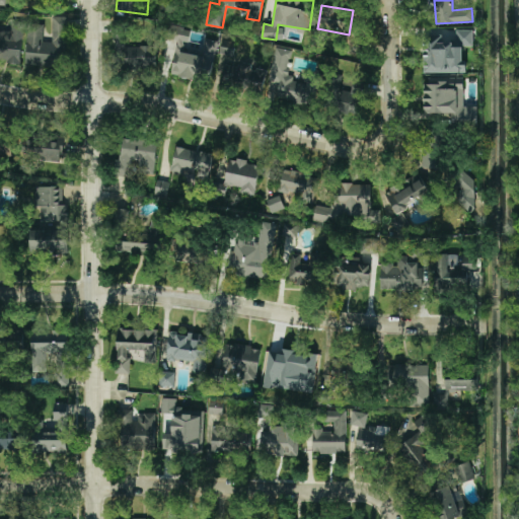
[(24,65),(65,67),(68,16),(52,16),(51,42),(43,42),(44,25),(26,24),(24,65)]
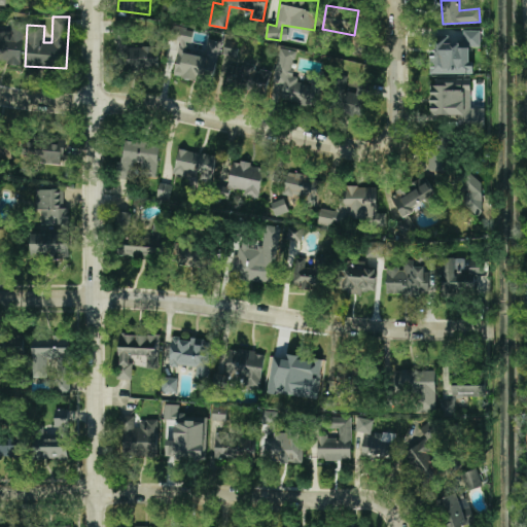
[(173,76),(214,81),(219,41),(207,39),(206,46),(191,44),(194,29),(173,26),(172,38),(178,39),(173,76)]
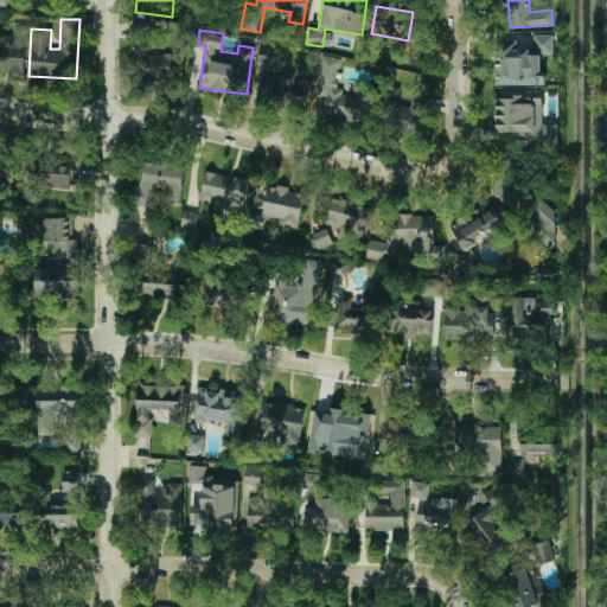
[(0,71),(24,74),(27,33),(0,31),(0,71)]
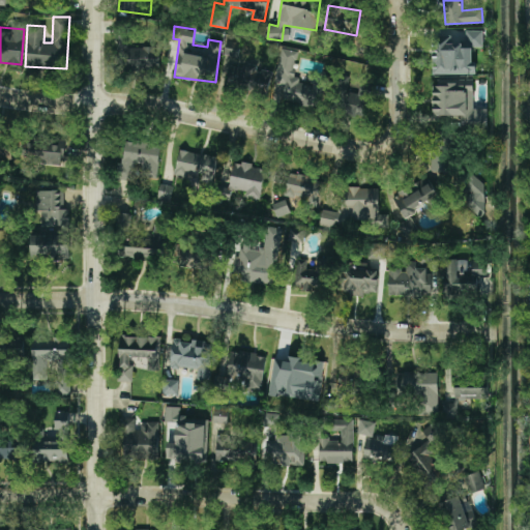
[(473,74),(474,47),(481,47),(481,30),(466,30),(466,43),(450,42),(450,36),(433,36),(433,74),(473,74)]
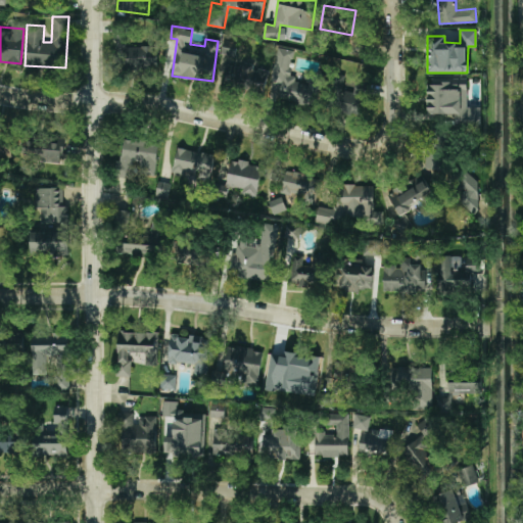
[(157,67),(156,46),(126,47),(126,54),(123,54),(124,68),(157,67)]
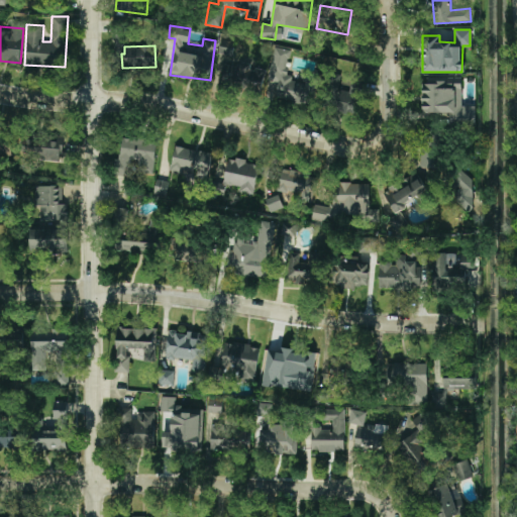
[(270,98),(312,104),(316,77),(303,76),(302,83),(292,81),(292,75),(286,75),(289,48),(276,47),(270,98)]
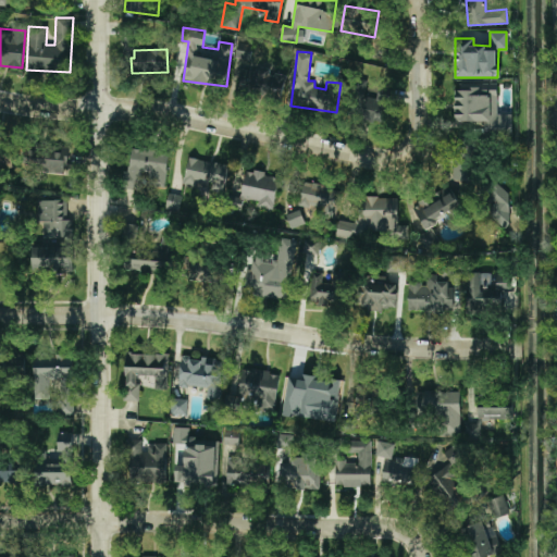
[(280,98),(285,78),(245,67),(239,87),(280,98)]
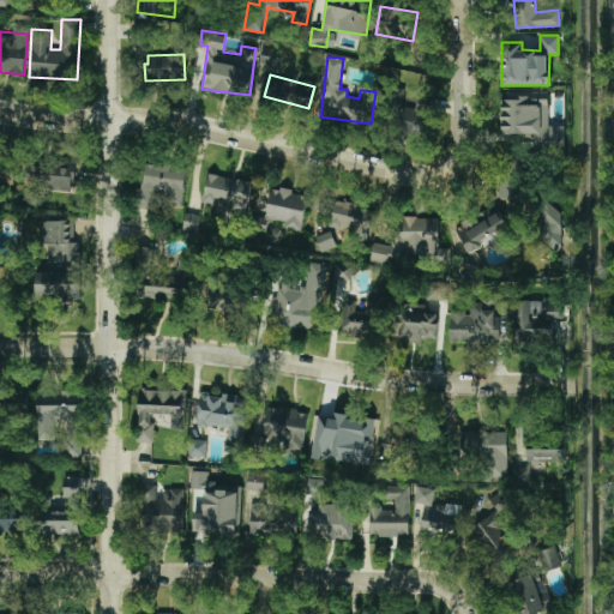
[(548,92),(501,92),(501,133),(533,133),(533,149),(564,149),(564,125),(548,125),(548,92)]
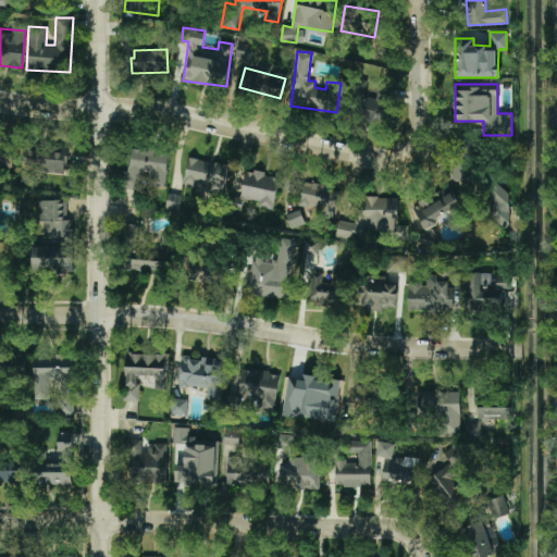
[(384,122),(387,94),(376,93),(376,98),(358,96),(356,119),(384,122)]
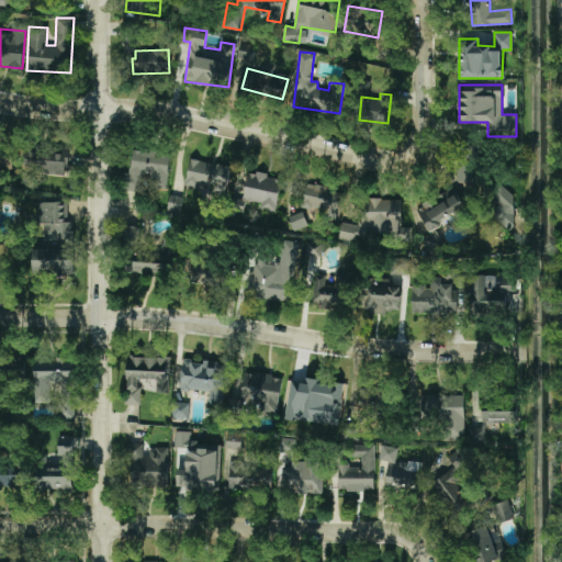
[(0,167),(15,168),(17,145),(0,144),(0,167)]
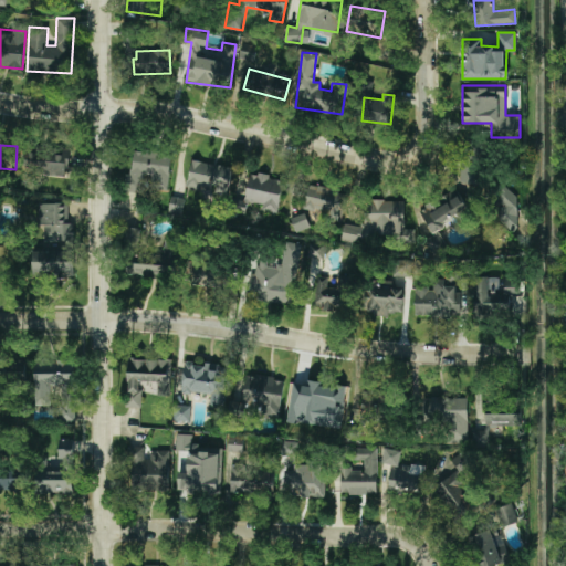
[(69,150),(28,146),(24,173),(66,177),(69,150)]
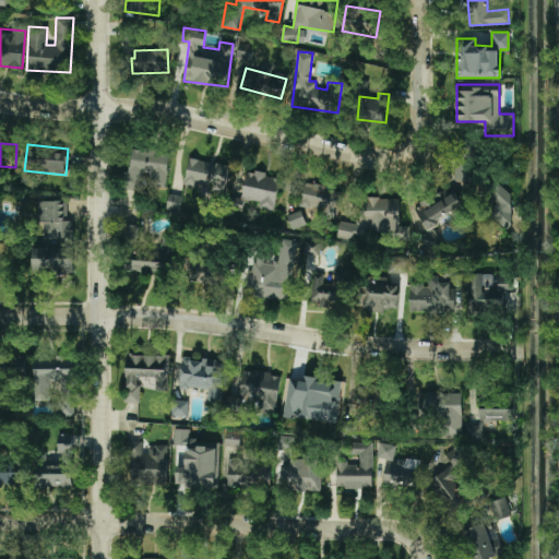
[(169,152),(131,147),(127,189),(140,190),(142,171),(151,173),(150,187),(165,189),(169,152)]
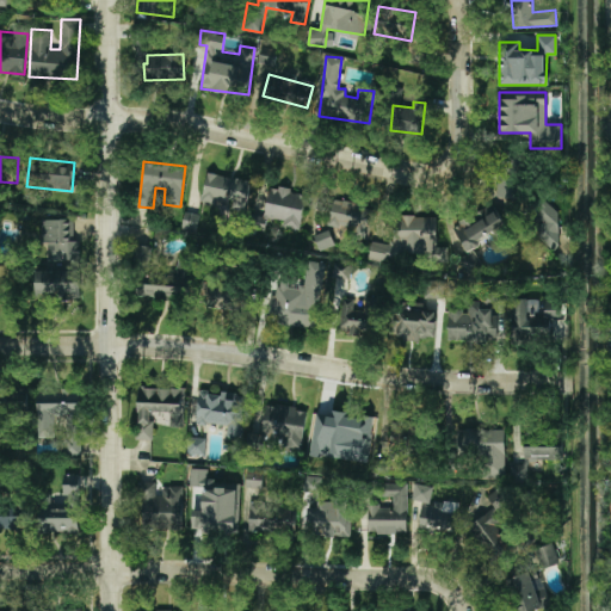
[(495,196),(512,199),(517,171),(499,168),(495,196)]
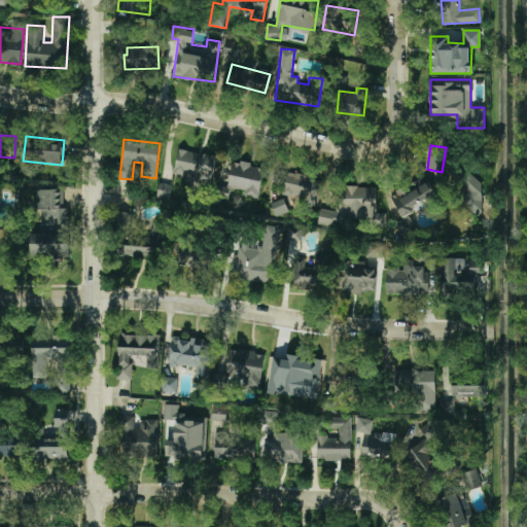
[(216,155),(177,148),(172,175),(211,182),(216,155)]
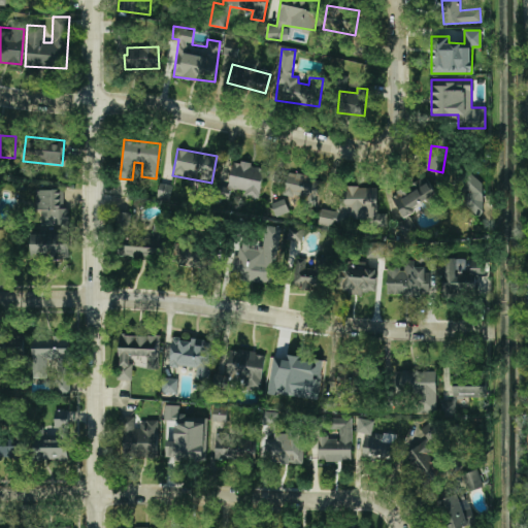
[(259,198),(264,167),(230,161),(225,193),(230,194),(231,188),(244,191),(243,195),(259,198)]
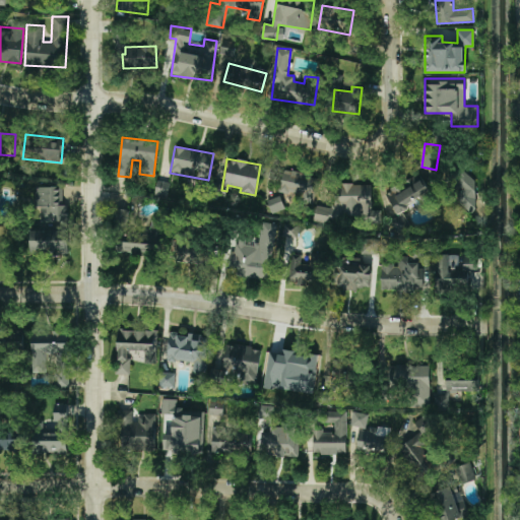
[(279,194),(313,197),(316,175),(282,171),(279,194)]
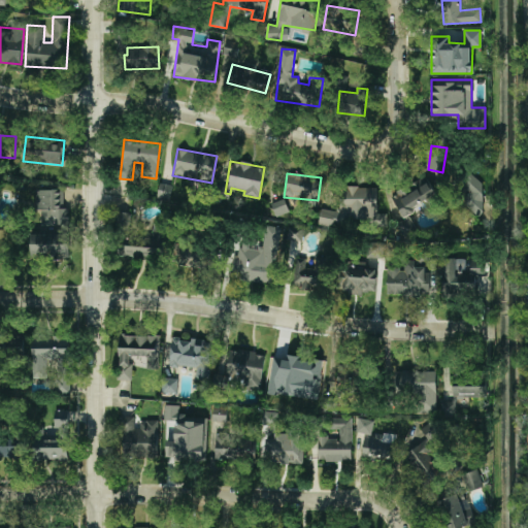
[(434,196),(426,178),(391,194),(402,218),(415,212),(411,205),(434,196)]
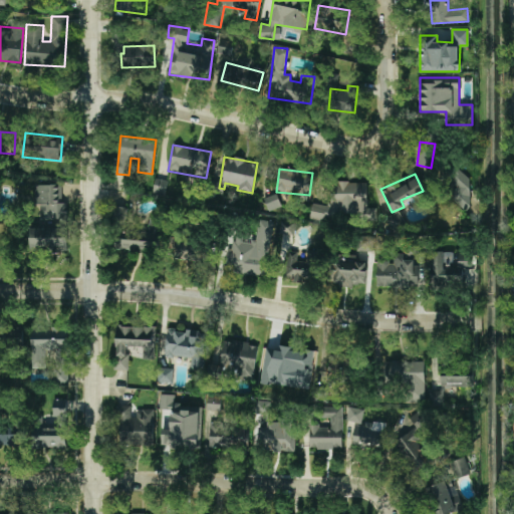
[(154,193),(165,194),(167,180),(156,179),(154,193)]
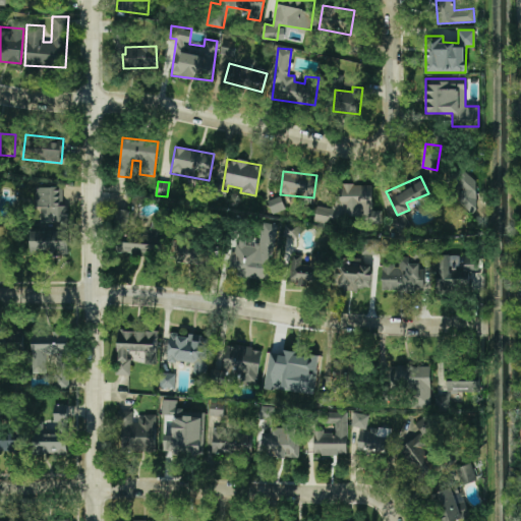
[(372,184),(336,184),(336,208),(315,207),(315,223),(330,223),(330,219),(381,221),(381,211),(371,211),(372,184)]
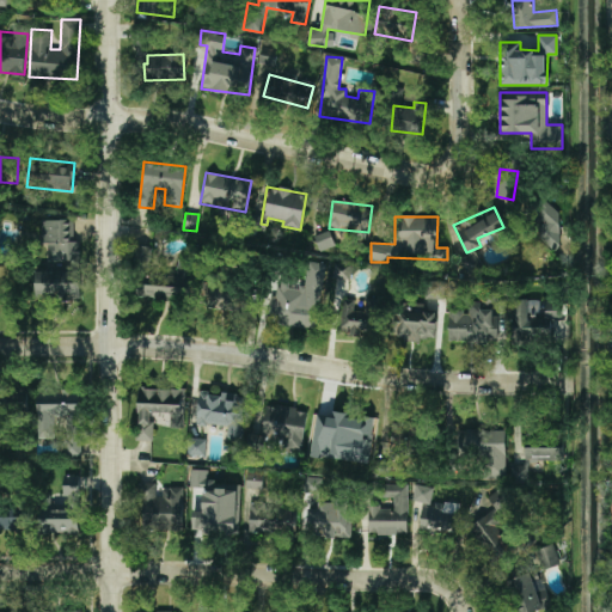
[(44,262),(80,261),(80,242),(73,242),(72,219),(44,219),(44,262)]
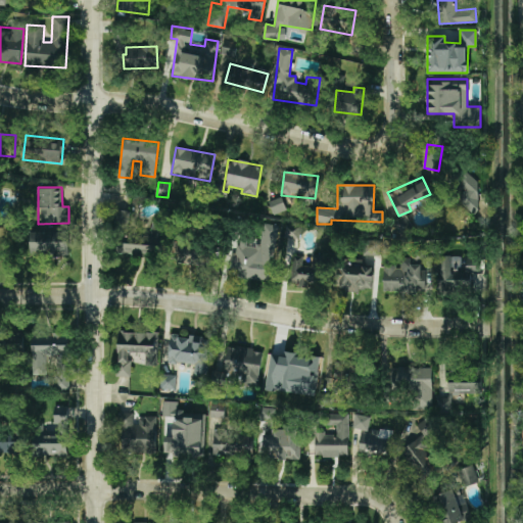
[(151,237),(119,236),(117,254),(163,255),(164,222),(151,222),(151,237)]
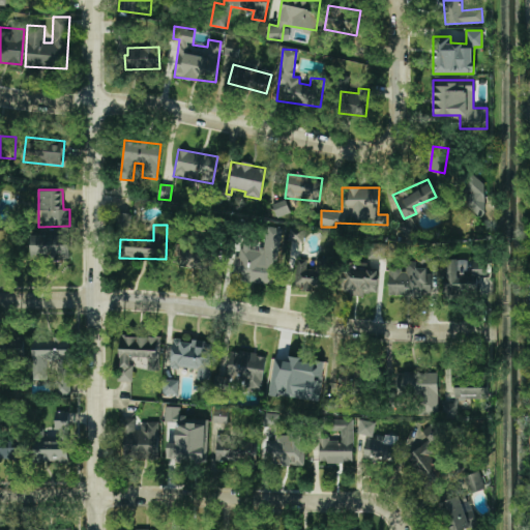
[(282,228),(265,226),(262,245),(238,241),(232,278),(273,285),(282,228)]
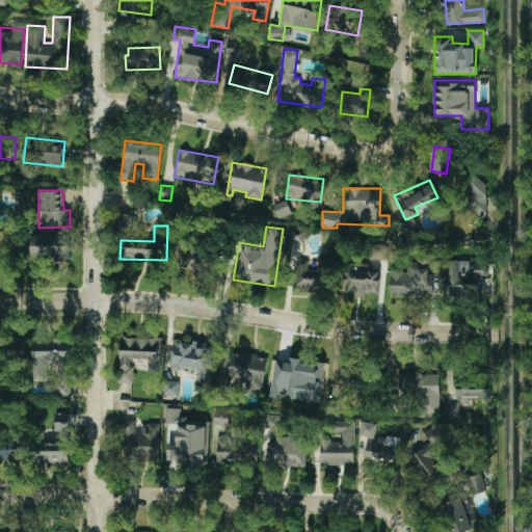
[(26,236),(27,260),(70,259),(70,235),(26,236)]
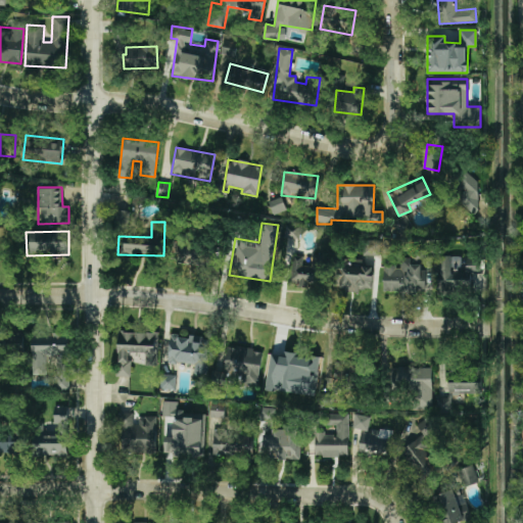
[(379,240),(363,240),(363,255),(379,255),(379,240)]
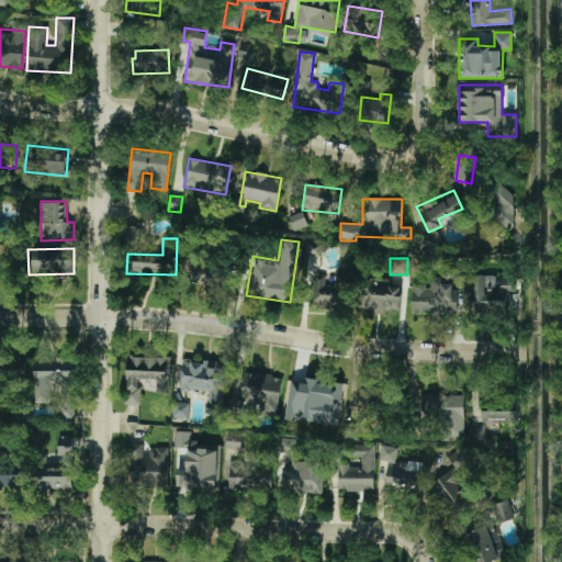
[(223,261),(192,259),(191,282),(221,283),(223,261)]
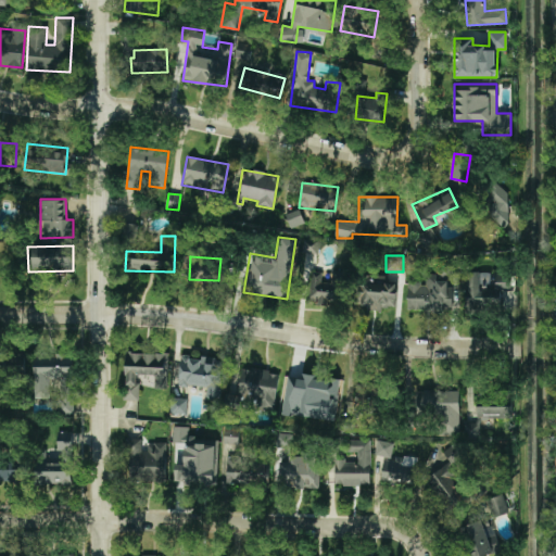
[(406,311),(454,311),(454,264),(437,264),(437,274),(425,274),(425,282),(406,282),(406,311)]
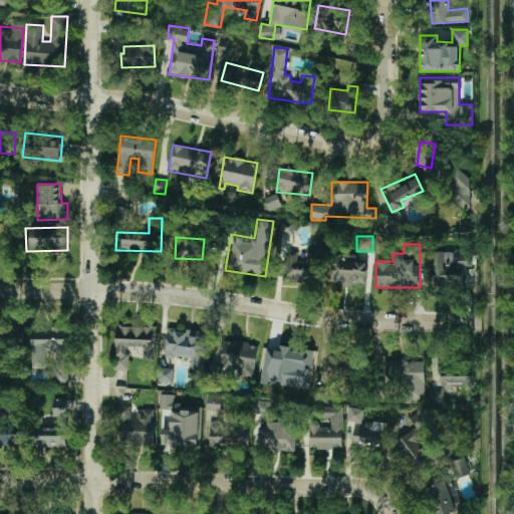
[(318,251),(307,250),(305,261),(297,260),(298,251),(290,250),(286,279),(302,281),(303,278),(315,279),(318,251)]
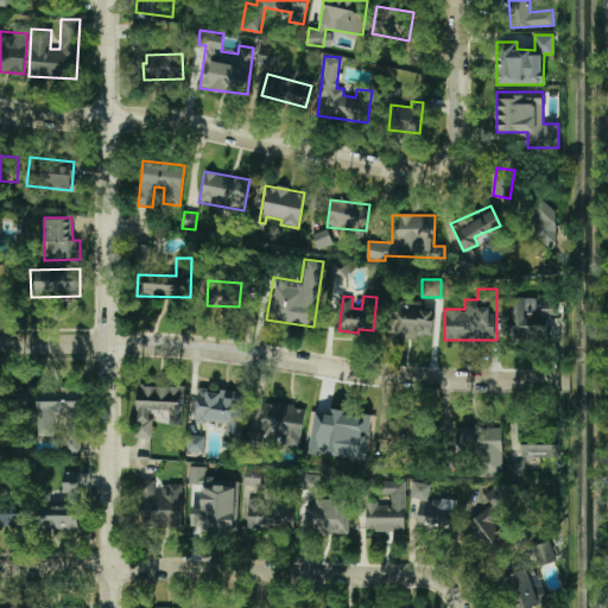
[(508,337),(548,336),(548,314),(536,314),(536,297),(508,297),(508,337)]
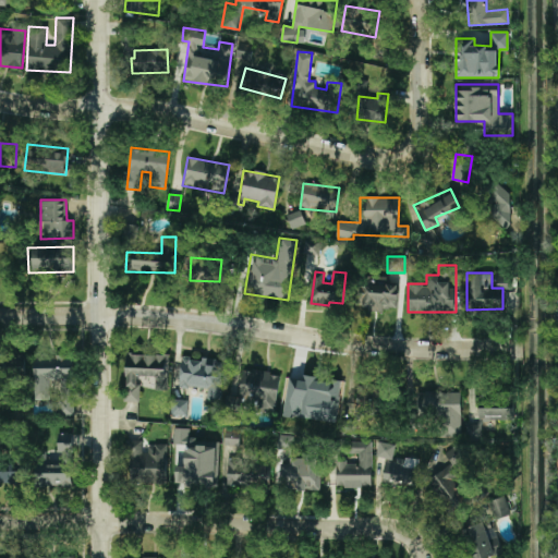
[(365,281),(364,308),(397,311),(398,282),(365,281)]
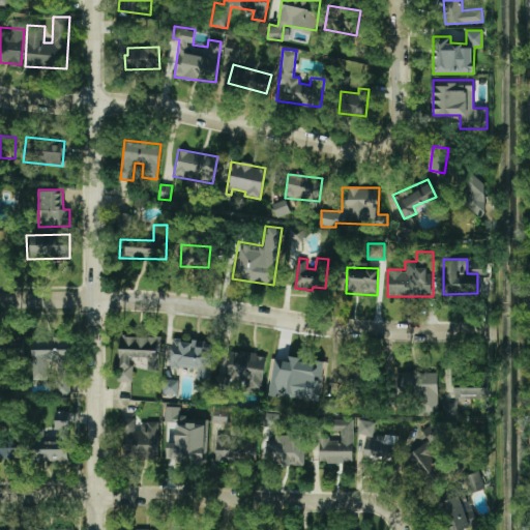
[(0,360),(24,361),(24,337),(0,336),(0,360)]
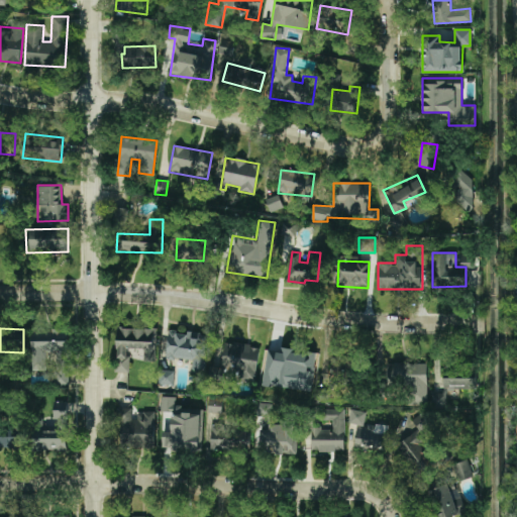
[(157,328),(117,328),(116,372),(128,372),(128,348),(143,348),(143,360),(157,362),(157,328)]
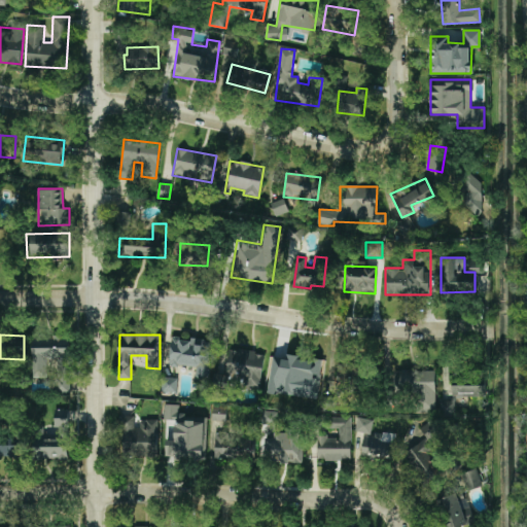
[(69,336),(32,336),(32,377),(46,377),(46,358),(55,358),(55,392),(70,392),(69,336)]
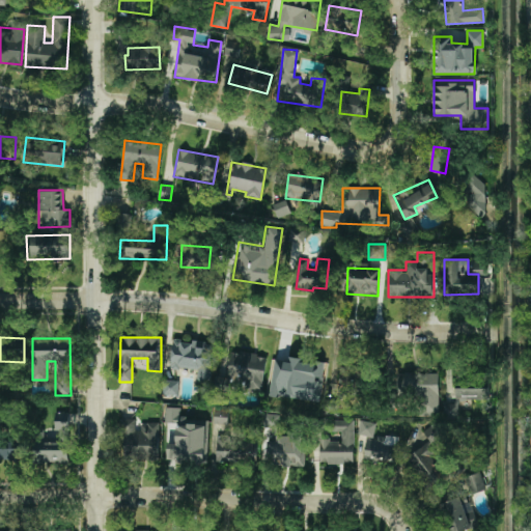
[(197,370),(196,388),(211,390),(215,342),(172,339),(169,367),(197,370)]
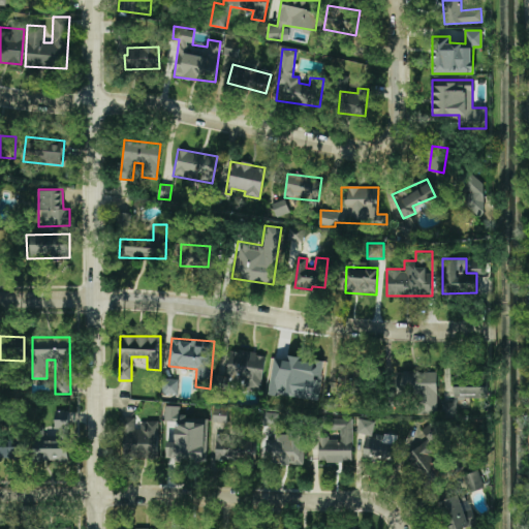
[(260,390),(266,354),(228,349),(225,371),(217,370),(215,383),(231,386),(234,375),(242,376),(241,386),(260,390)]
